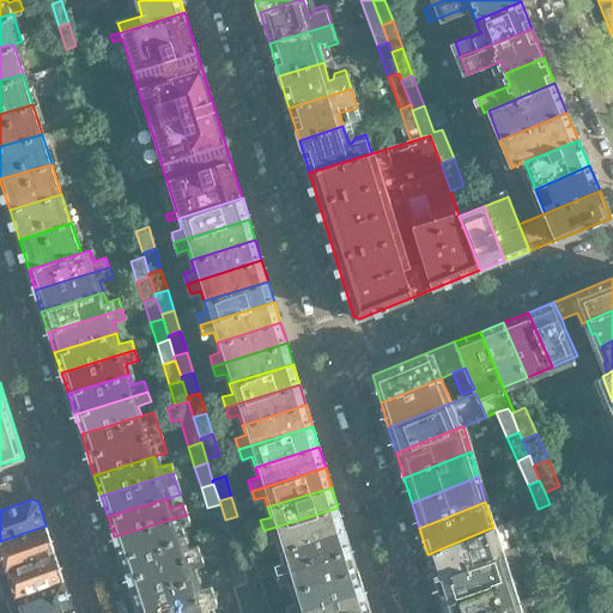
[(225,520),(220,504),(207,508),(213,528),(226,525),(225,520)]
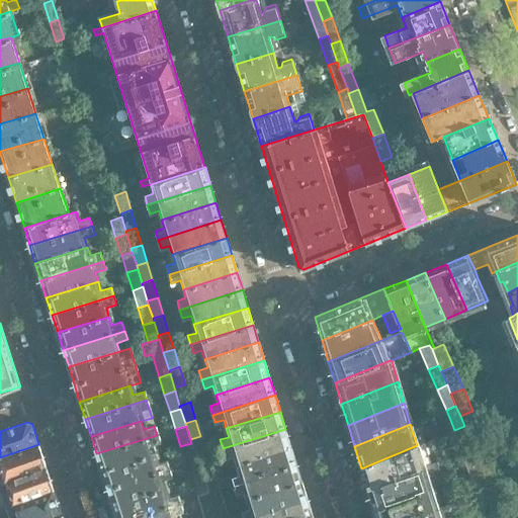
[(469,439),(464,426),(454,430),(463,449),(472,445),(469,439)]
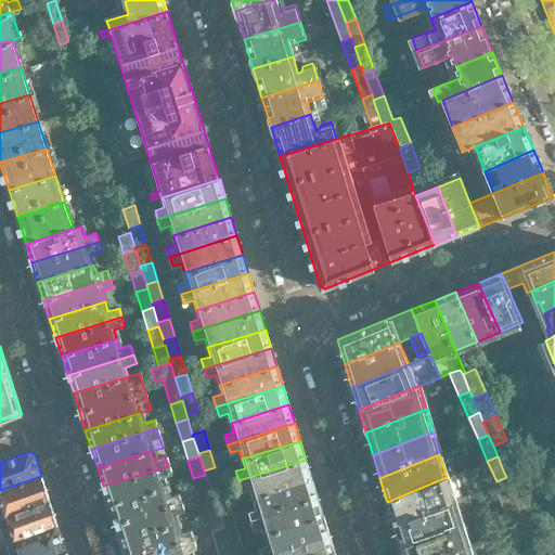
[(311,478),(306,460),(239,480),(242,490),(250,487),(254,495),(311,478)]
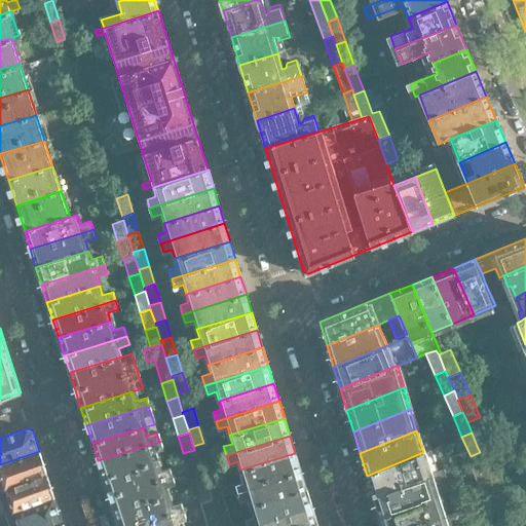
[(154,462),(151,454),(162,450),(159,442),(98,460),(104,478),(154,462)]
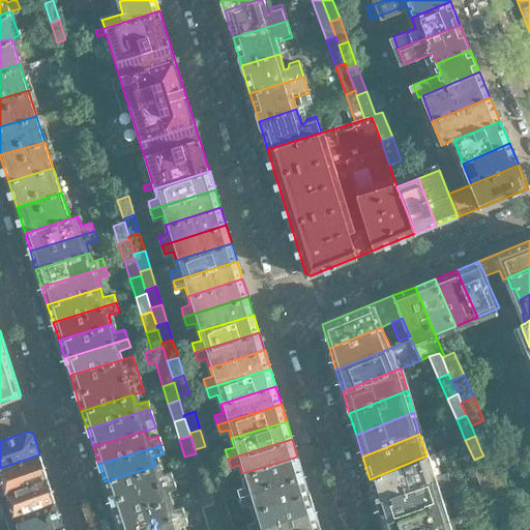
[(210,464),(205,446),(195,449),(196,453),(200,467),(210,464)]
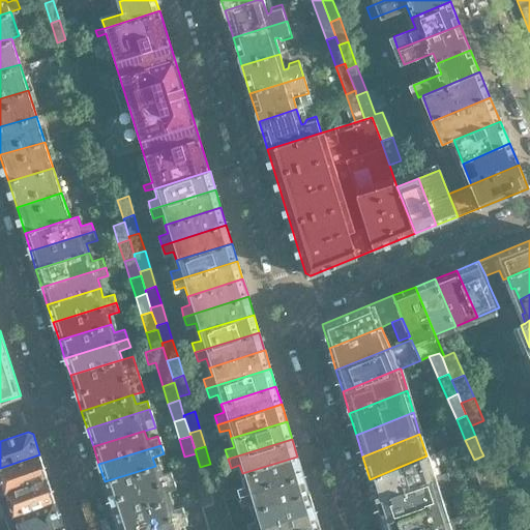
[(207,489),(205,484),(200,467),(196,453),(184,457),(185,461),(169,471),(157,475),(155,466),(105,481),(116,517),(166,502),(164,493),(174,490),(195,489),(196,493),(207,489)]
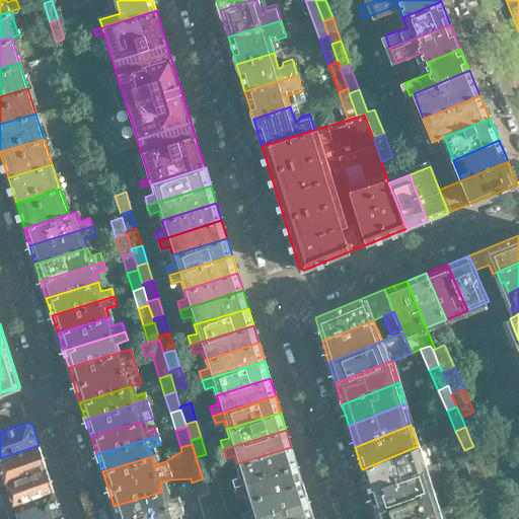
[(46,467),(44,462),(39,445),(0,458),(0,479),(2,479),(4,484),(46,467)]
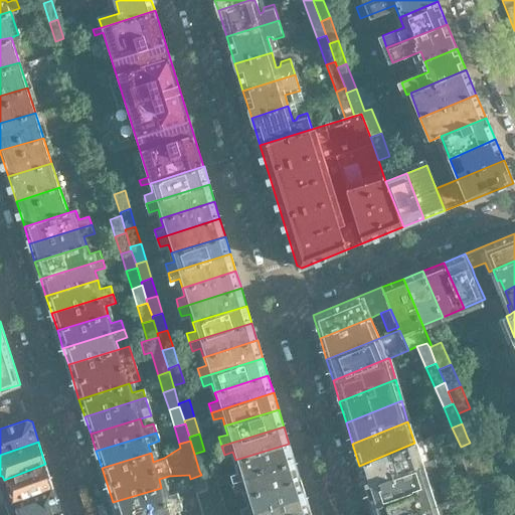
[(365,486),(420,463),(414,443),(359,466),(365,486)]
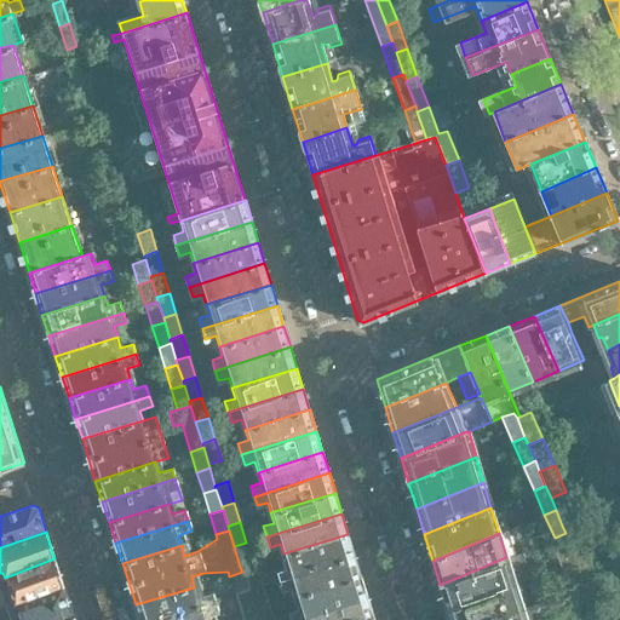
[(280,578),(354,555),(348,534),(283,554),(287,564),(276,568),(280,578)]
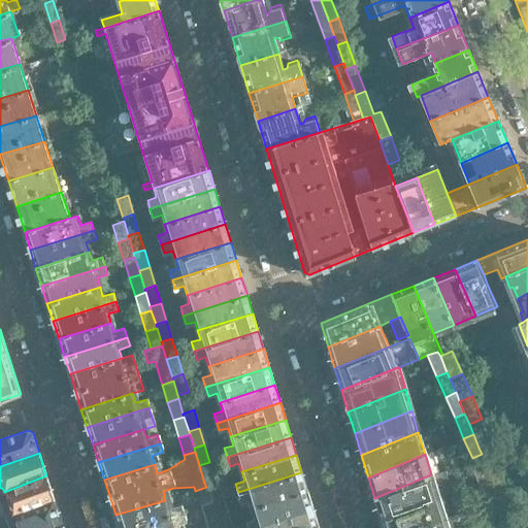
[(525,468),(520,458),(510,461),(515,472),(525,468)]
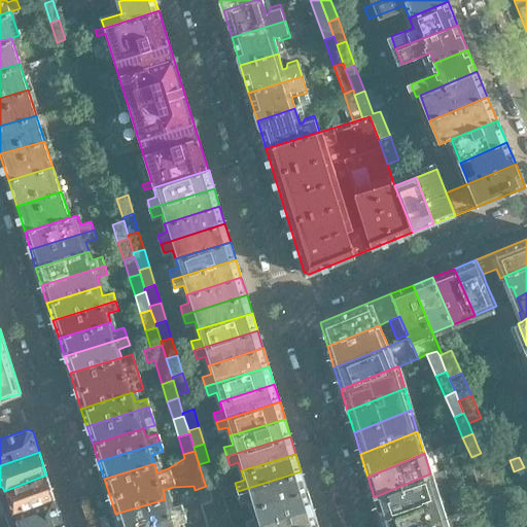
[(215,479),(209,461),(199,464),(204,482),(215,479)]
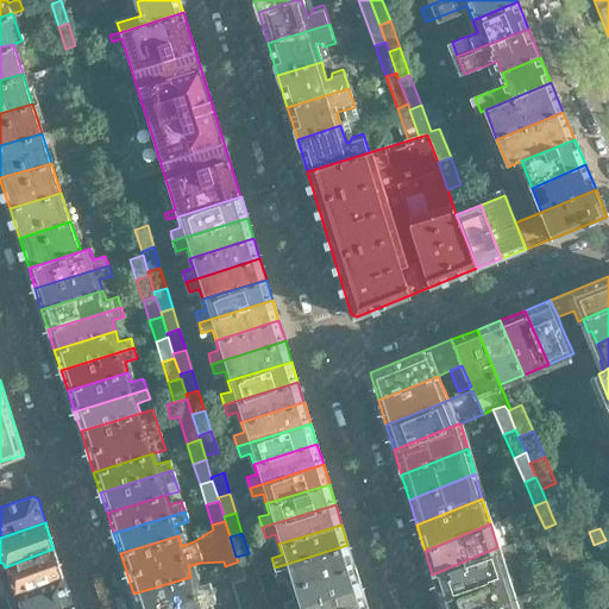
[(353,565),(347,545),(275,567),(277,578),(288,575),(290,585),(353,565)]
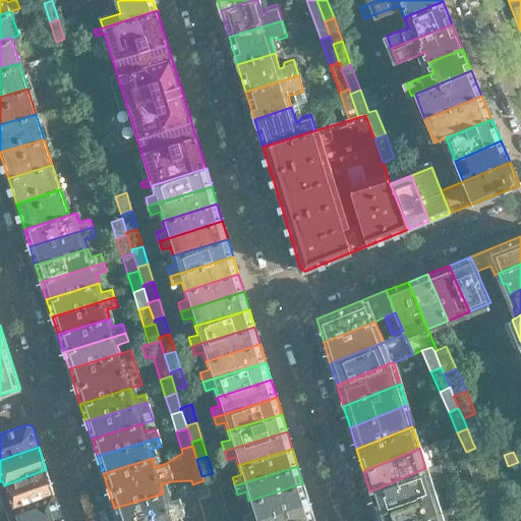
[(377,513),(431,490),(425,468),(369,491),(377,513)]
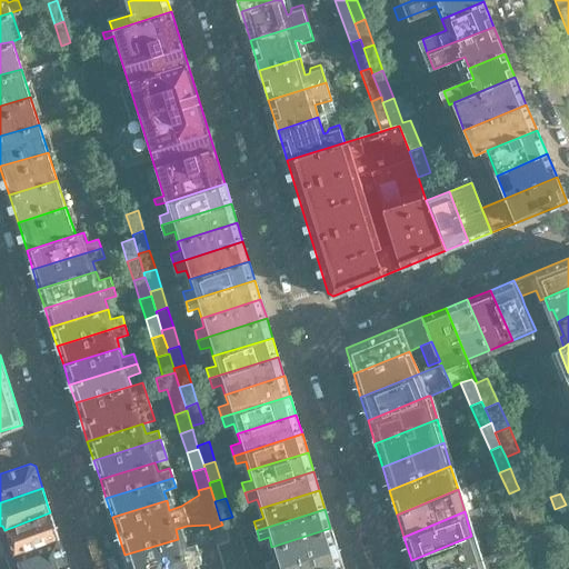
[(50,512),(5,530),(0,530),(0,533),(7,552),(1,555),(3,559),(16,555),(59,538),(50,512)]
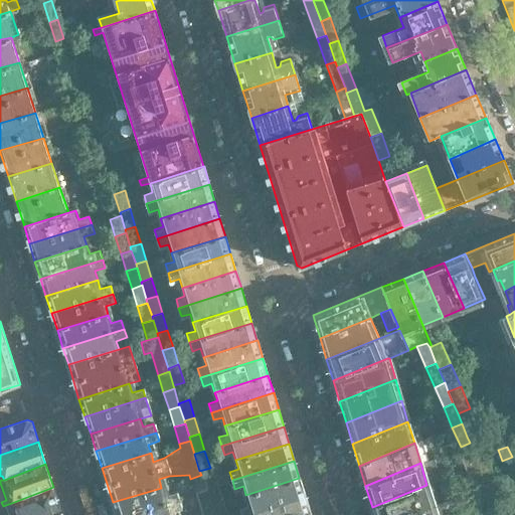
[(215,485),(210,468),(199,471),(201,475),(205,489),(215,485)]
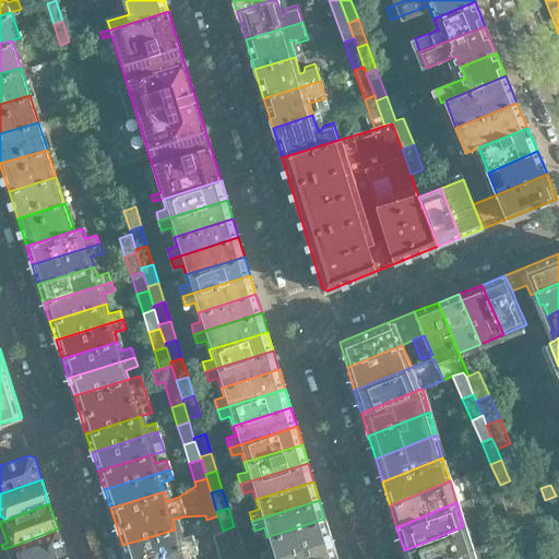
[(224,534),(223,531),(218,515),(206,520),(212,538),(224,534)]
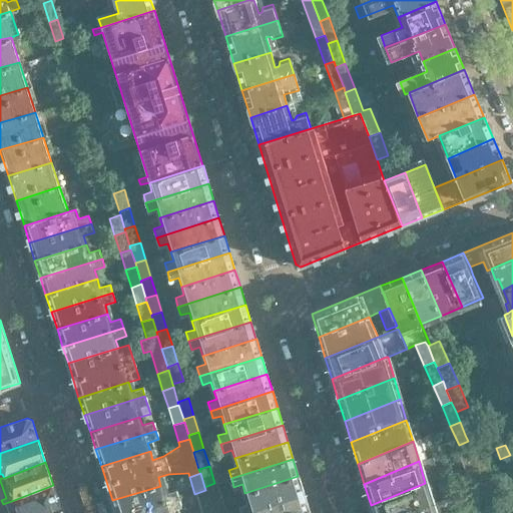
[(241,512),(304,493),(299,476),(298,476),(244,493),(247,501),(239,504),(241,512)]
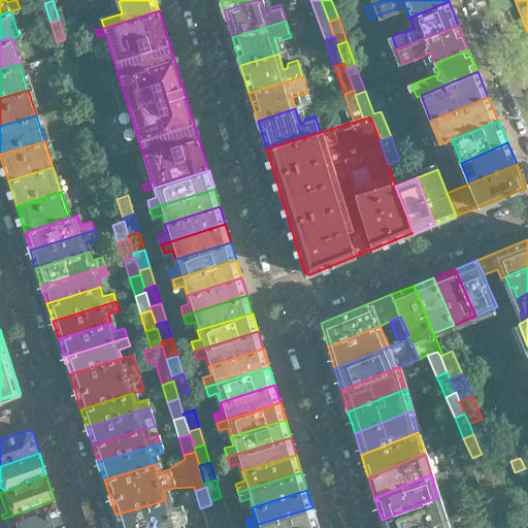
[(508,517),(500,496),(490,500),(498,520),(508,517)]
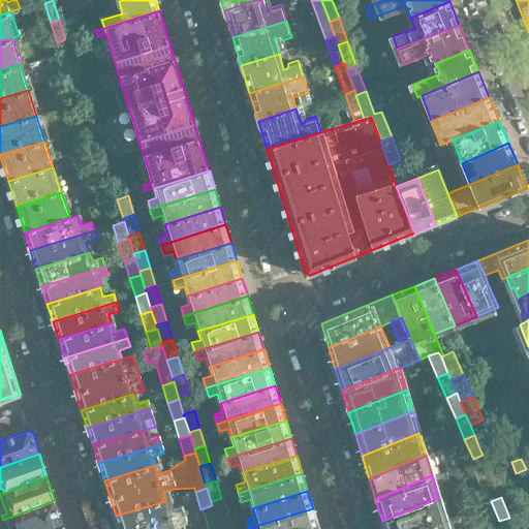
[(226,516),(221,498),(211,502),(212,505),(216,520),(226,516)]
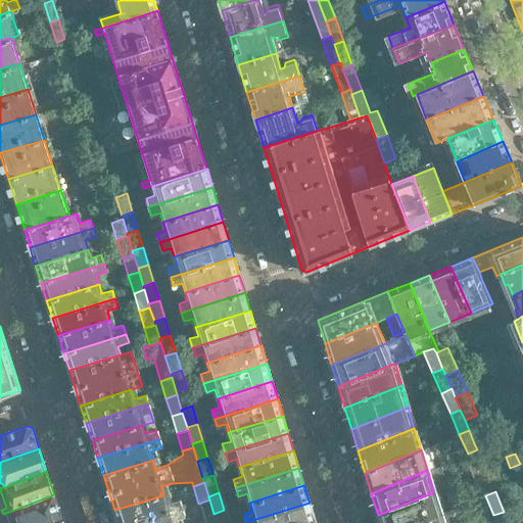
[(380,522),(417,522),(439,514),(433,492),(378,515),(380,522)]
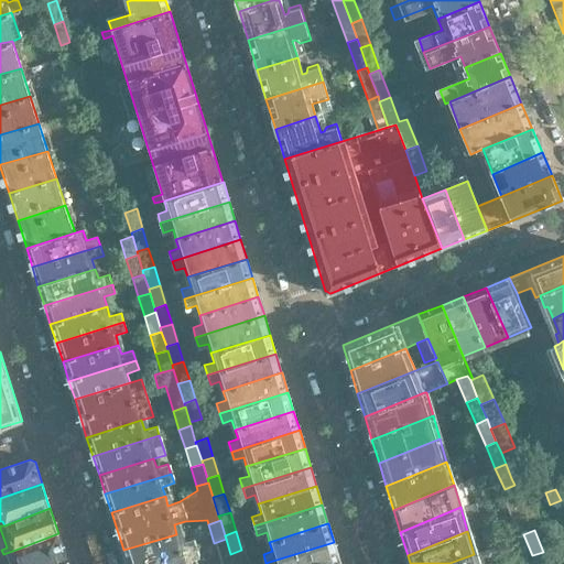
[(49,563),(66,557),(58,533),(15,550),(20,563),(49,563)]
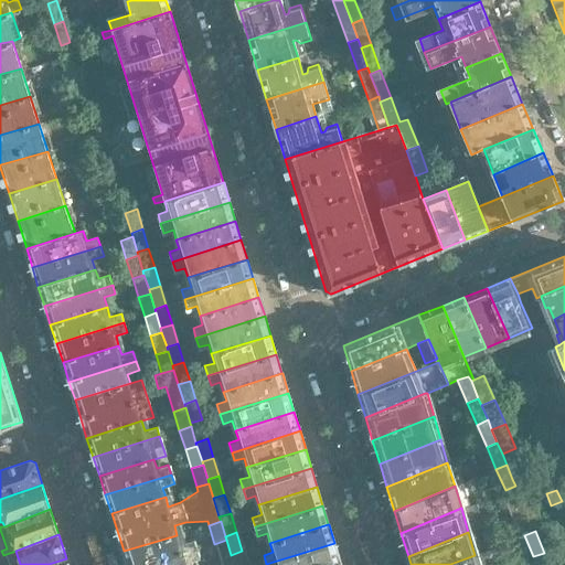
[(128,564),(145,564),(194,550),(192,541),(180,544),(177,535),(124,551),(128,564)]
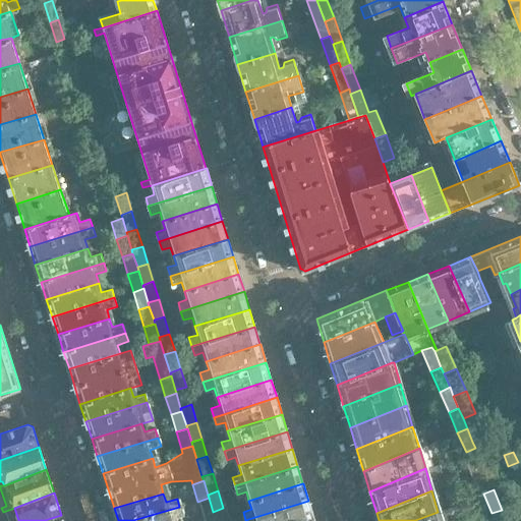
[(214,516),(213,512),(209,498),(197,502),(204,519),(214,516)]
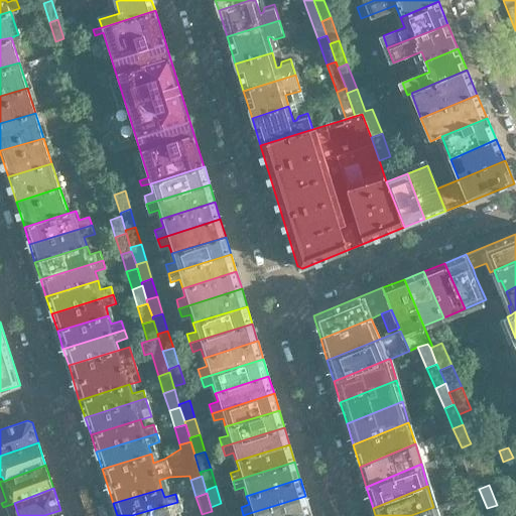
[(303,515),(311,514),(305,496),(243,515),(303,515)]
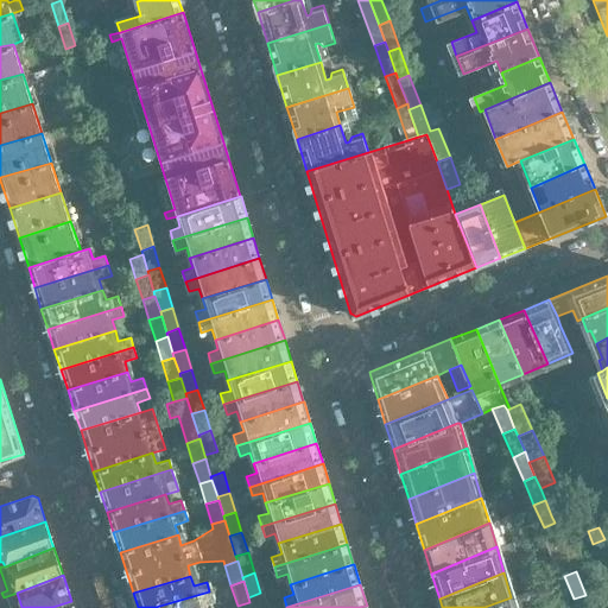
[(607,607),(607,584),(601,588),(591,593),(596,607),(607,607)]
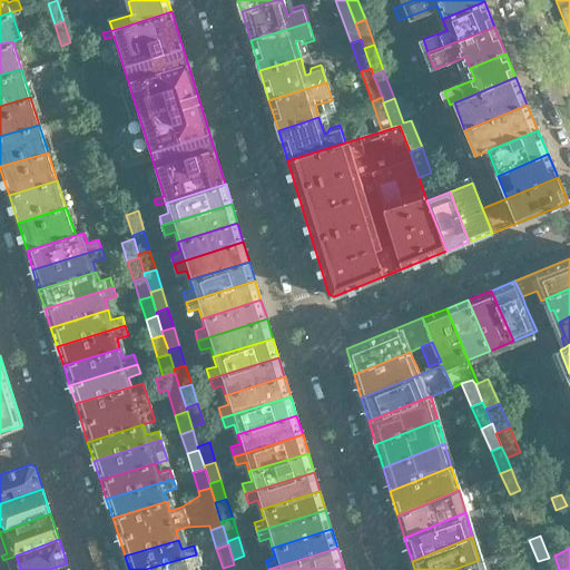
[(187,569),(187,568),(199,564),(196,554),(146,569),(187,569)]
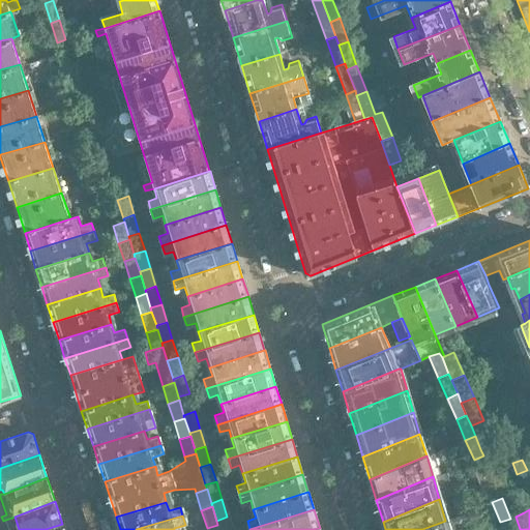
[(231,529),(227,517),(216,521),(217,525),(218,529),(231,529)]
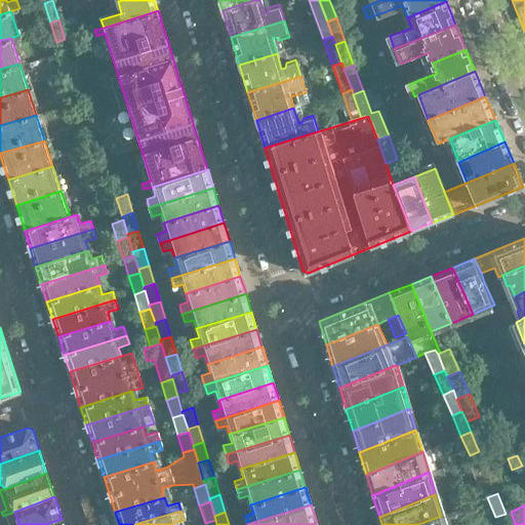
[(515,524),(511,512),(506,514),(495,517),(491,519),(492,524),(515,524)]
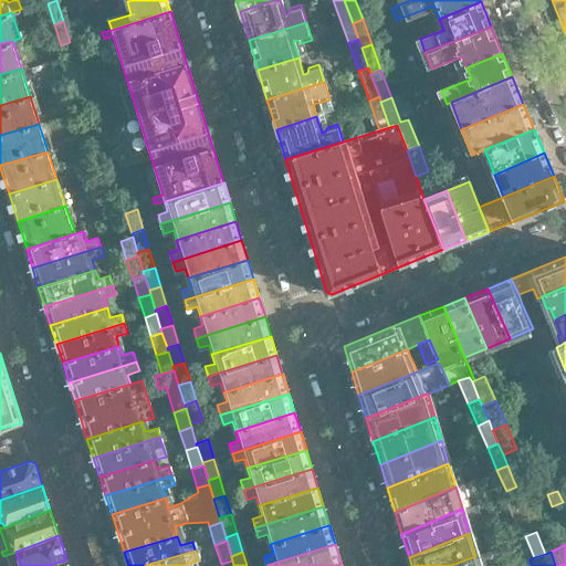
[(478,565),(475,556),(451,565),(478,565)]
